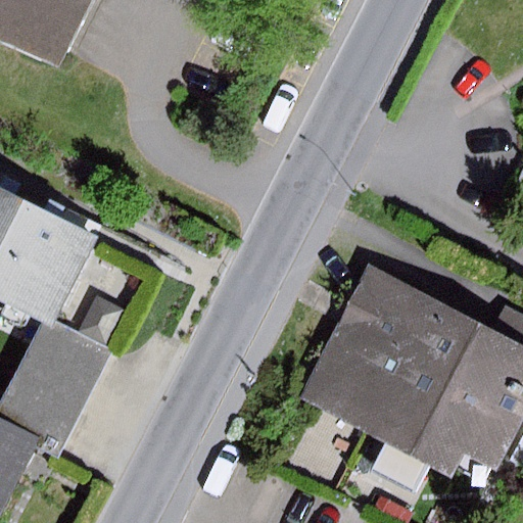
[(0,0),(0,36),(57,65),(91,0),(0,0)]
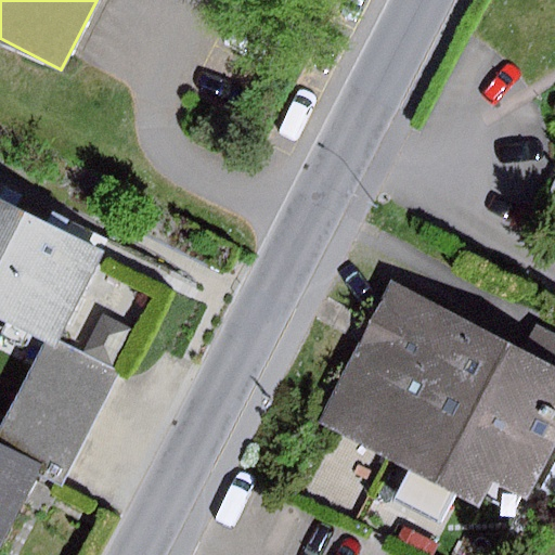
[(0,269),(28,213),(0,197),(0,269)]
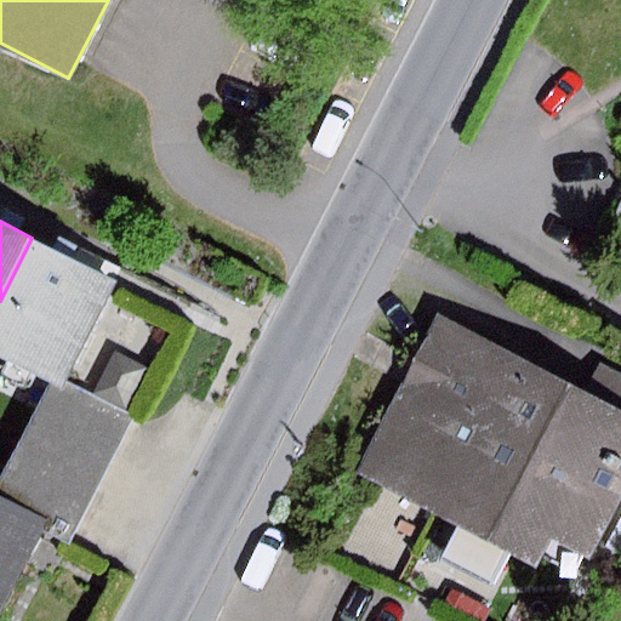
[(77,260),(32,238),(0,301),(0,354),(52,380),(66,386),(118,280),(77,260)]
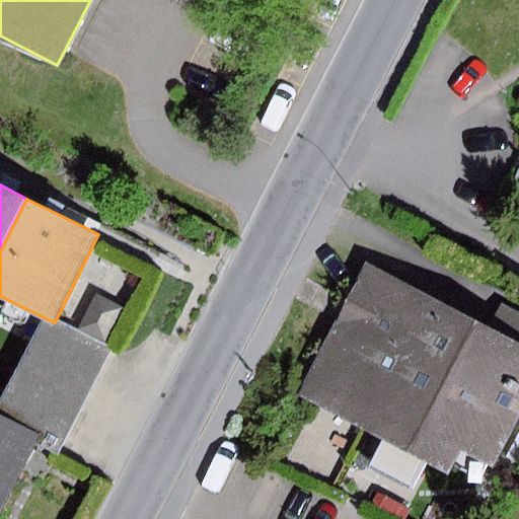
[(518,342),(490,326),(368,265),(343,312),(299,395),(450,473),(461,450),(494,466),(518,418),(518,342)]
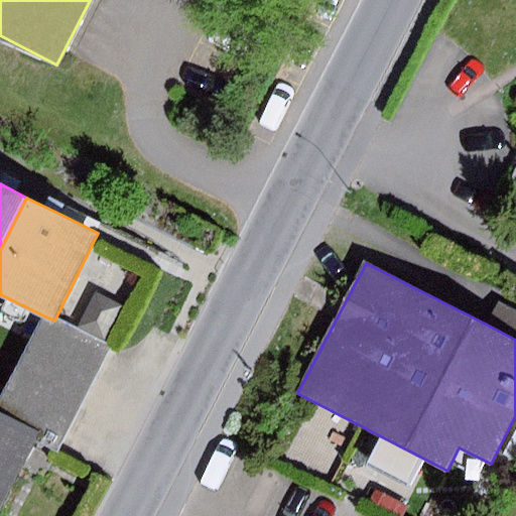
[(515,311),(498,302),(487,325),(515,340),(515,311)]
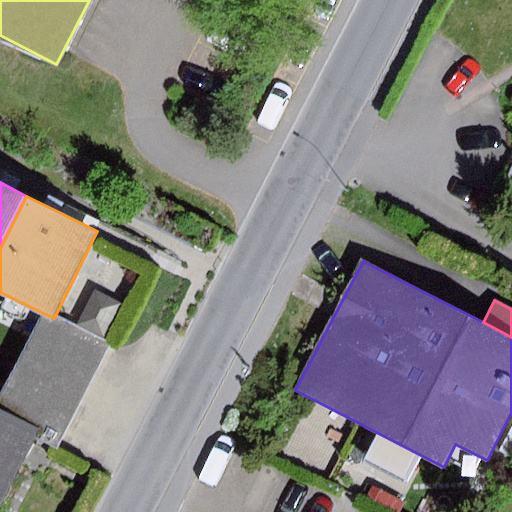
[(54,318),(43,313),(0,398),(0,409),(35,426),(61,439),(85,393),(109,346),(54,318)]
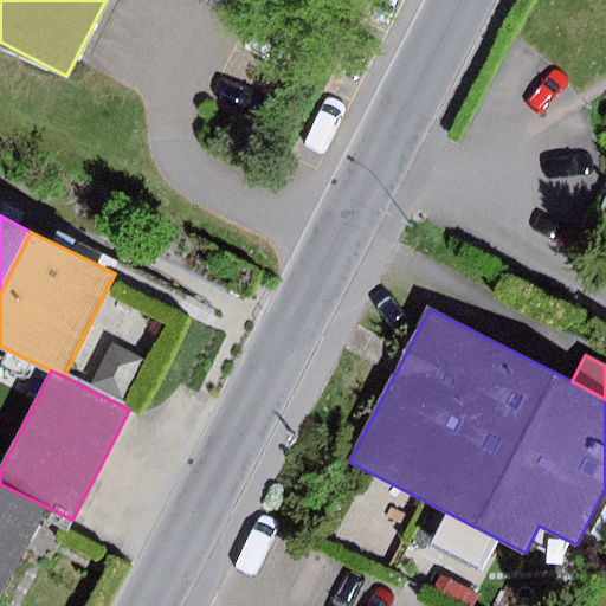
[(0,484),(0,588),(42,504),(0,484)]
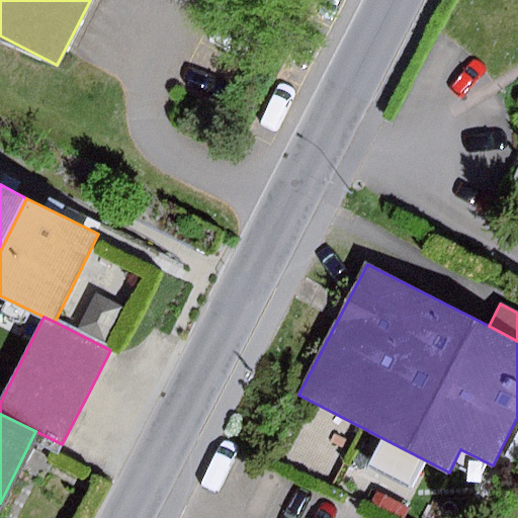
All buildings are outlined.
